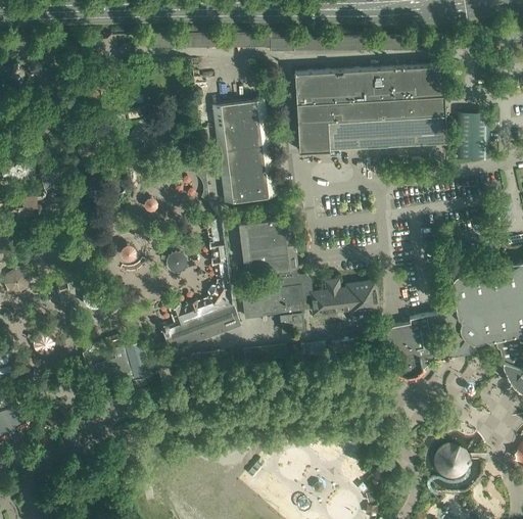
[(262,37),(148,37),(148,49),(270,49),(270,52),(442,50),(441,37),(272,39),(272,41),(262,41),(262,37)]
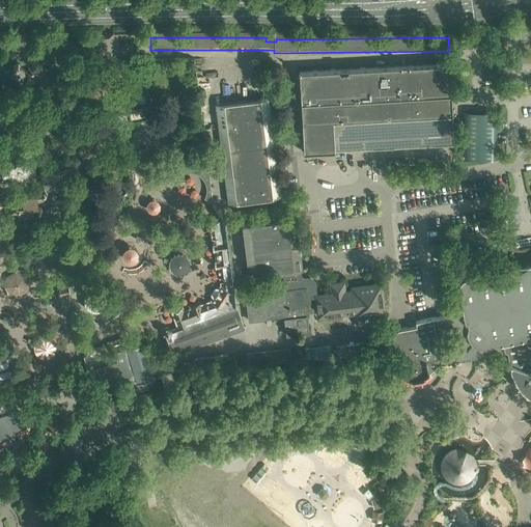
[(16,82),(18,82),(19,83),(20,84),(21,84),(22,84),(23,84),(24,83),(24,81),(24,80),(25,78),(26,77),(26,75),(25,73),(24,71),(23,70),(22,68),(20,68),(19,66),(17,66),(15,66),(12,68),(12,71),(14,72),(12,75),(12,77),(14,79),(15,81),(16,82)]
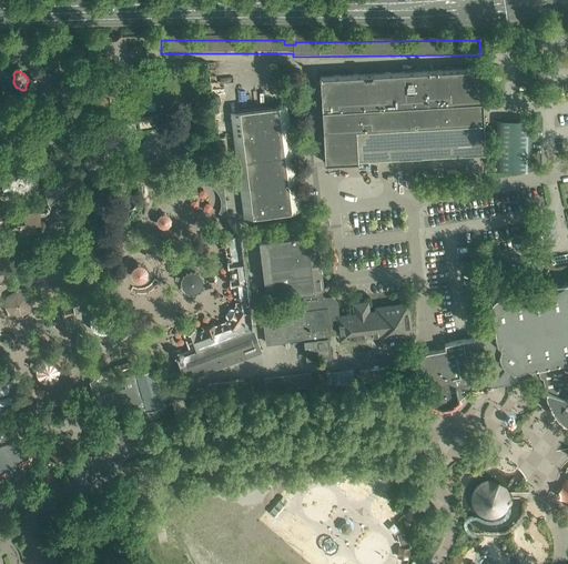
[(480,72),(320,81),(325,167),(359,164),(486,158),(484,128),(484,117),(480,72)]
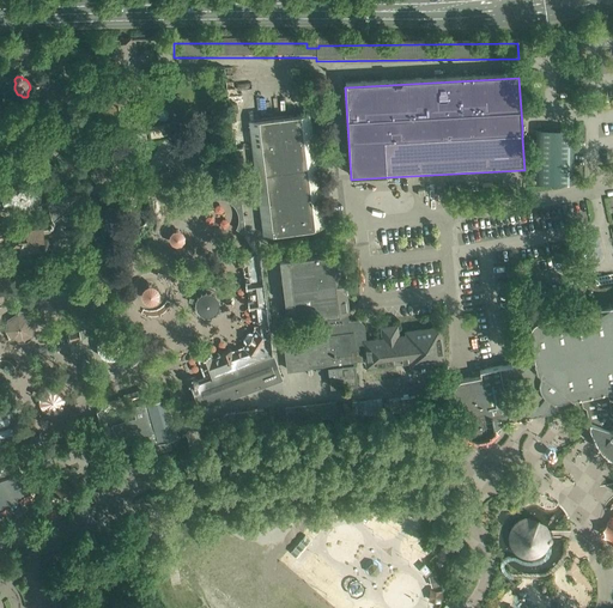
[(68,86),(59,96),(67,104),(77,93),(68,86)]
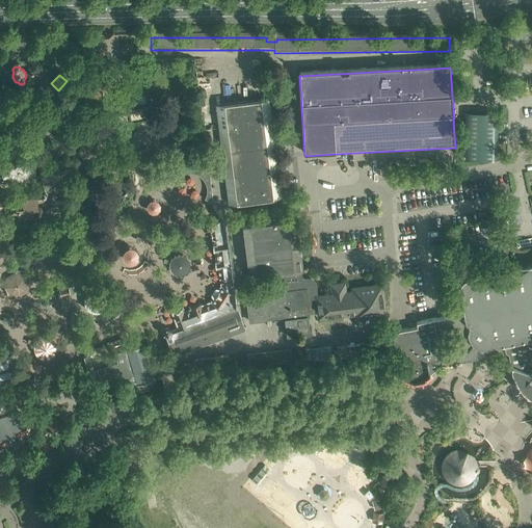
[(136,100),(137,103),(139,105),(142,106),(144,105),(147,103),(147,99),(144,96),(140,96),(137,98),(136,100)]
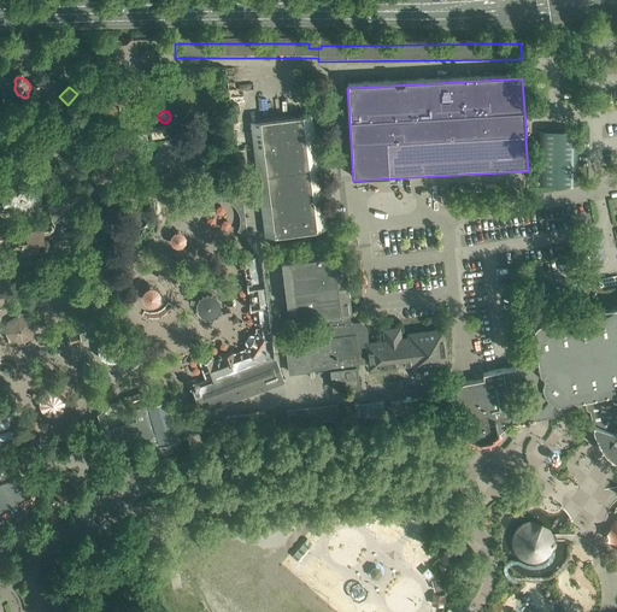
[(251,127),(258,178),(318,171),(313,139),(311,118),(260,125),(251,127)]
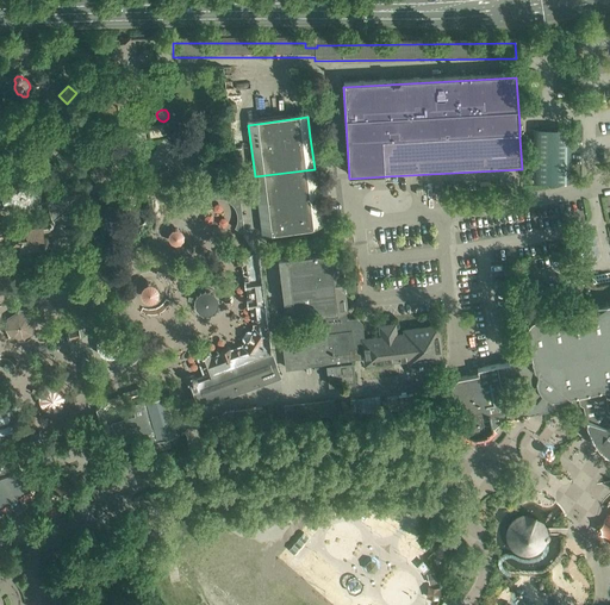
[(62,137),(58,139),(63,147),(74,139),(69,132),(62,136),(62,137)]
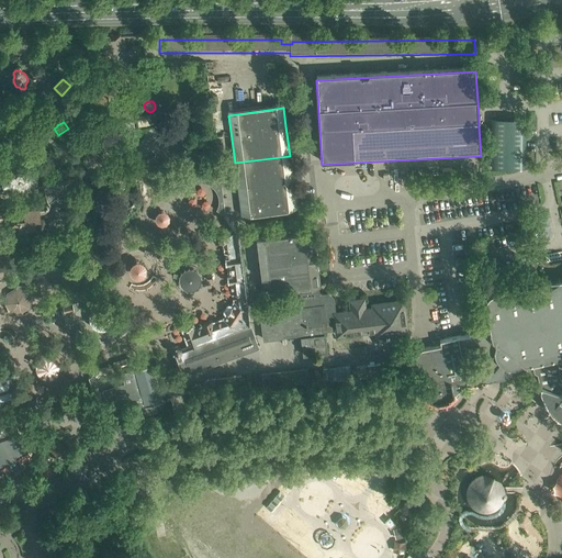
[(525,124),(490,123),(487,169),(524,170),(525,124)]
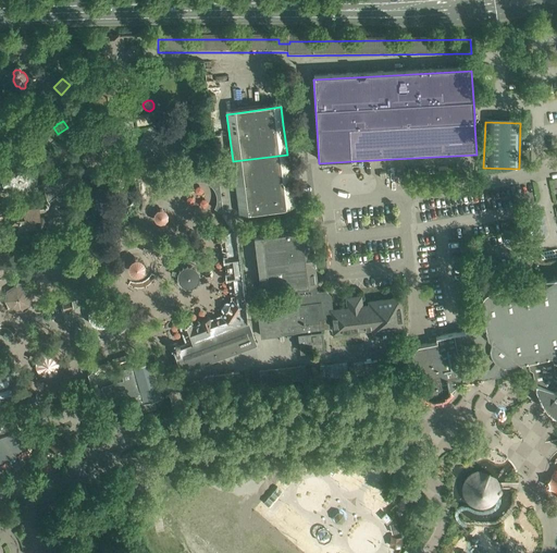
[(88,135),(78,143),(94,155),(95,154),(98,156),(102,149),(97,145),(99,143),(88,135)]
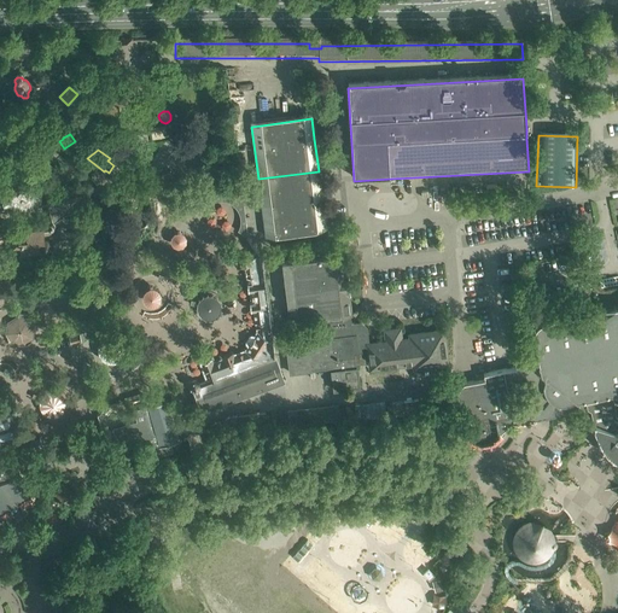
[(7,163),(6,170),(13,171),(22,173),(23,165),(24,157),(17,156),(9,155),(7,163)]
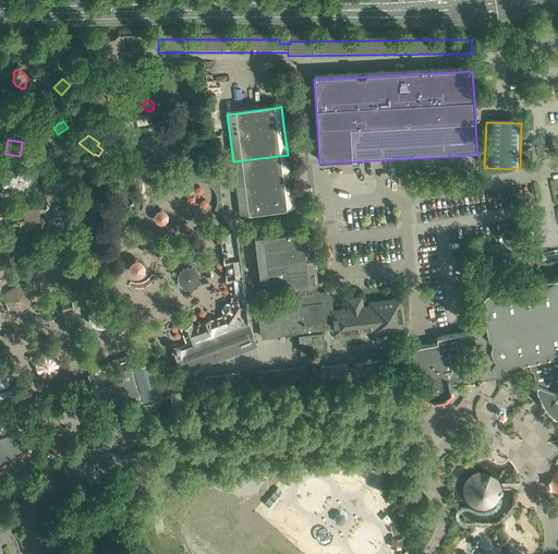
[(288,155),(233,161),(237,189),(240,189),(243,217),(294,211),(293,196),(288,155)]
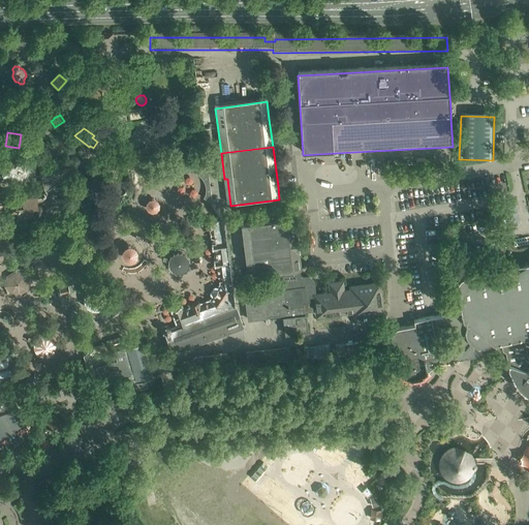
[(27,168),(27,167),(26,164),(25,161),(23,159),(19,158),(17,158),(12,160),(9,163),(8,167),(9,171),(11,174),(14,176),(18,177),(21,177),(24,175),(26,172),(27,168)]
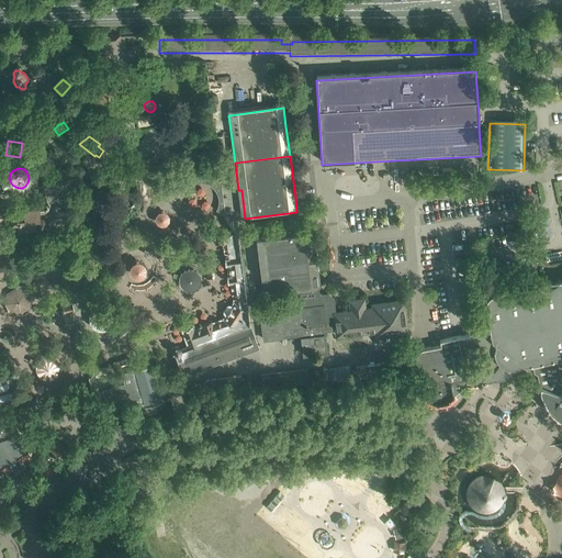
[(226,218),(220,169),(200,178),(190,180),(192,183),(193,187),(200,186),(205,186),(211,189),(214,192),(217,197),(218,202),(218,208),(216,213),(226,218)]
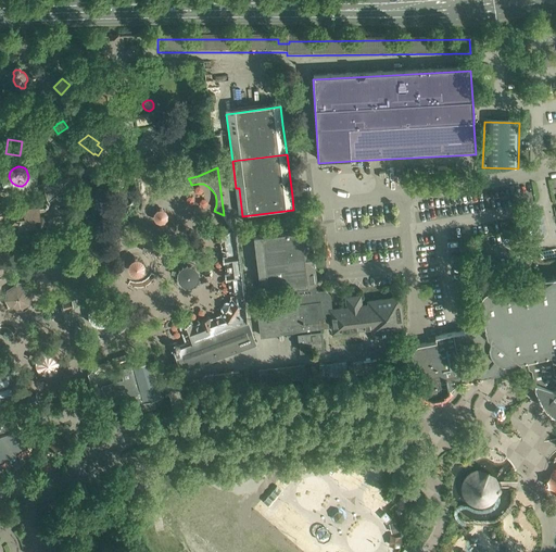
[(63,174),(50,177),(53,189),(63,187),(73,184),(77,183),(75,177),(74,171),(63,174)]
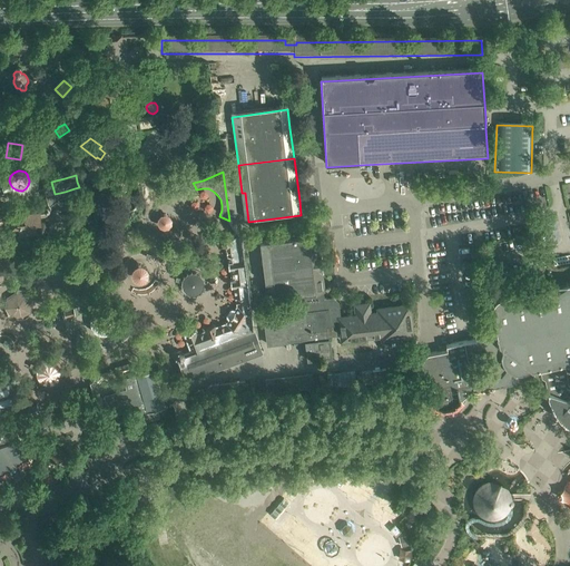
[(126,176),(116,177),(117,194),(127,193),(126,176)]
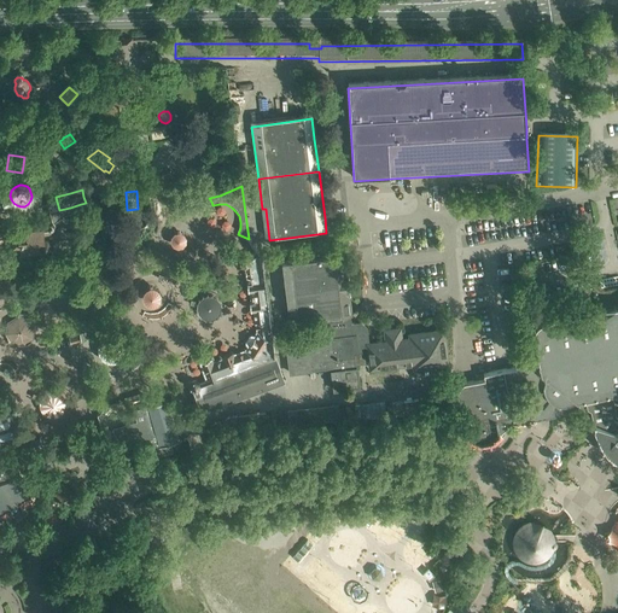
[(53,227),(63,219),(59,210),(56,197),(51,198),(45,199),(52,225),(52,226),(53,227)]
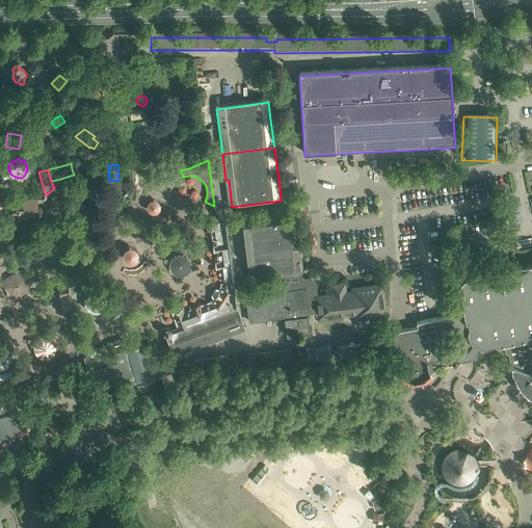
[(16,202),(17,214),(17,220),(18,221),(40,220),(41,219),(42,218),(43,217),(43,215),(44,214),(43,212),(43,211),(42,210),(41,209),(40,208),(38,208),(37,204),(44,203),(44,202),(45,202),(46,201),(47,199),(47,198),(47,196),(46,195),(45,194),(45,193),(43,193),(42,194),(41,194),(40,195),(40,196),(38,199),(37,199),(37,200),(37,201),(16,202)]
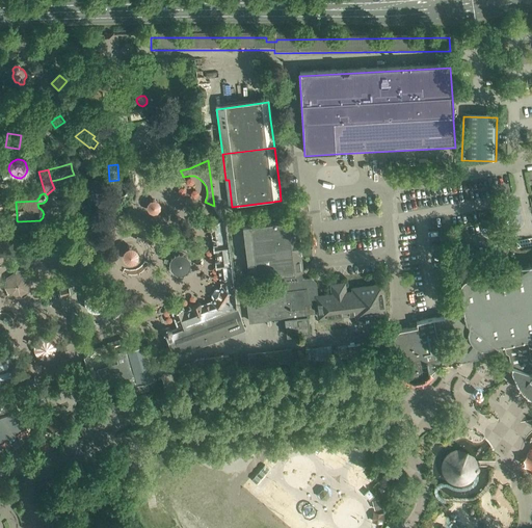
[(149,205),(148,215),(158,215),(158,205),(149,205)]
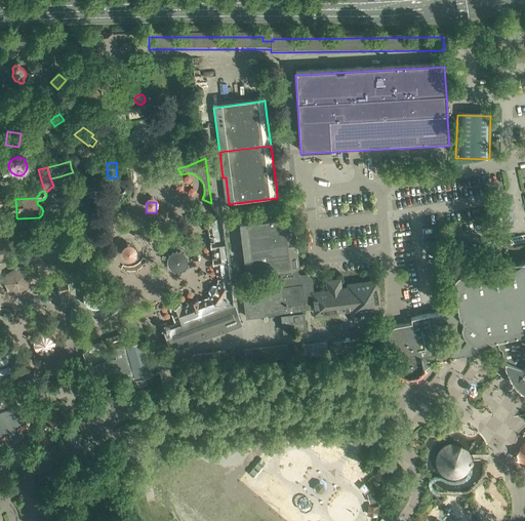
[(160,331),(163,333),(165,339),(168,350),(170,354),(241,328),(233,307),(223,223),(217,215),(203,226),(207,234),(208,240),(213,239),(213,243),(209,244),(210,250),(211,250),(212,259),(217,258),(218,261),(212,261),(212,267),(215,267),(217,285),(214,289),(213,288),(211,289),(209,293),(208,296),(209,297),(206,301),(199,304),(197,301),(186,305),(187,309),(180,311),(179,307),(169,311),(174,325),(171,326),(170,324),(165,325),(164,324),(161,325),(159,327),(159,329),(160,331)]
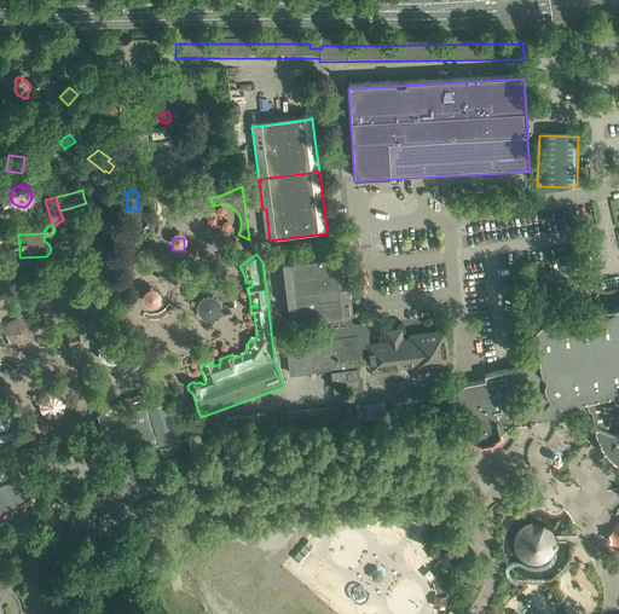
[(345,258),(282,266),(289,328),(330,323),(331,329),(333,342),(287,348),(288,357),(290,377),(296,377),(305,376),(318,374),(331,372),(331,375),(334,395),(360,392),(357,369),(364,369),(370,368),(371,374),(403,369),(415,368),(415,372),(447,368),(444,335),(441,335),(410,339),(411,343),(401,345),(400,334),(386,336),(387,347),(369,349),(366,336),(365,335),(366,332),(360,328),(358,330),(357,329),(351,330),(350,326),(350,322),(352,320),(350,301),(352,301),(348,279),(347,279),(345,258)]
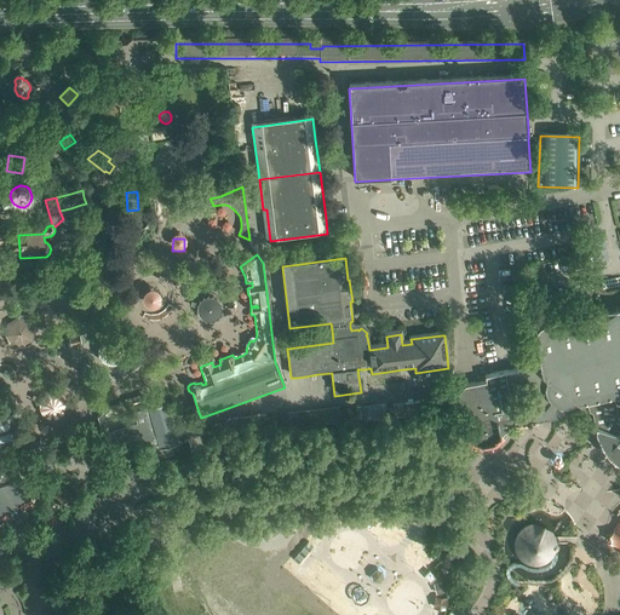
[(214,327),(225,310),(205,298),(195,316),(214,327)]
